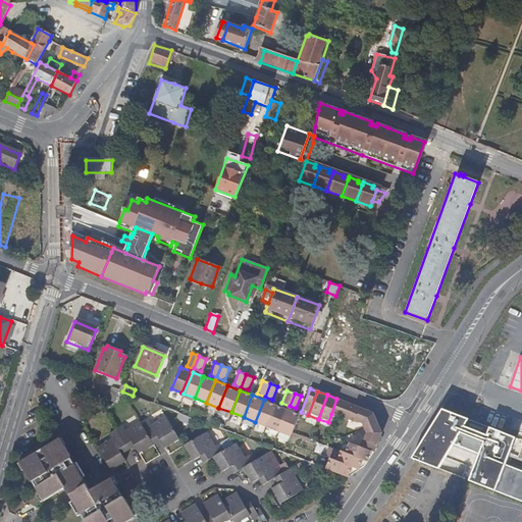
[(338,417),(344,402),(336,399),(331,414),(338,417)]
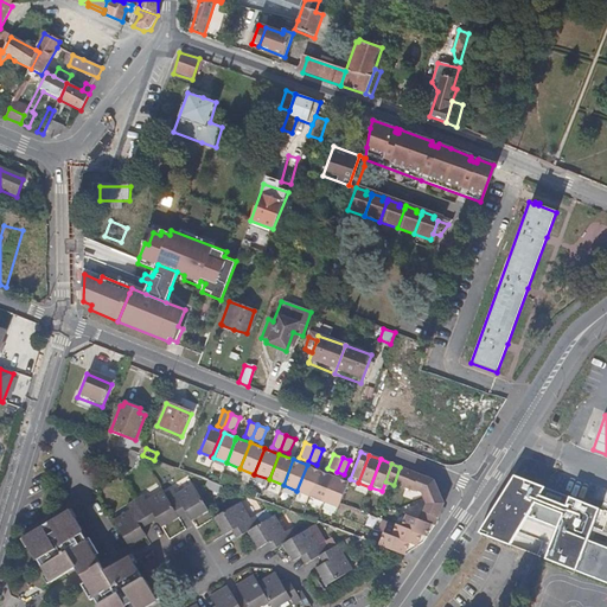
[(296,491),(311,496),(321,471),(307,465),(296,491)]
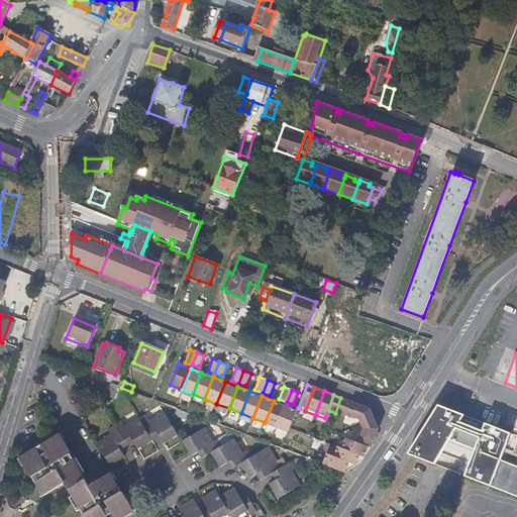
[(265,422),(277,427),(286,405),(274,401),(265,422)]
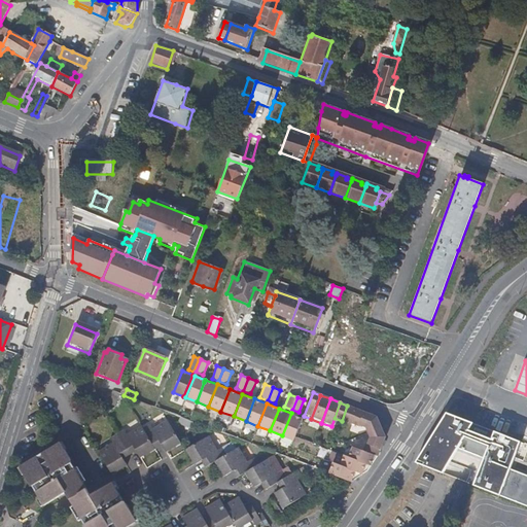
[(359,426),(364,412),(357,410),(351,425),(358,428),(359,426)]
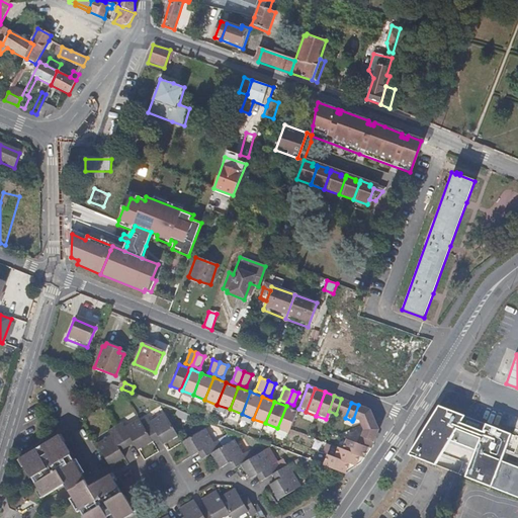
[(479,428),(463,422),(467,415),(441,404),(415,447),(409,455),(437,467),(453,440),(479,450),(484,437),(486,431),(479,428)]
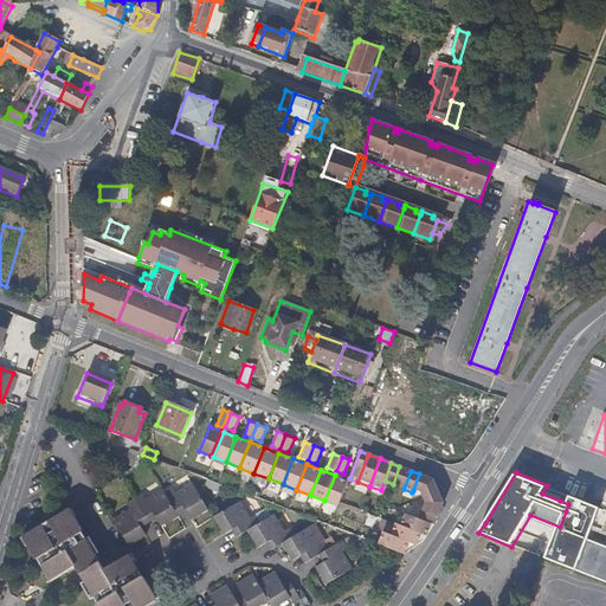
[(423,497),(438,490),(432,478),(419,474),(413,490),(421,492),(423,497)]
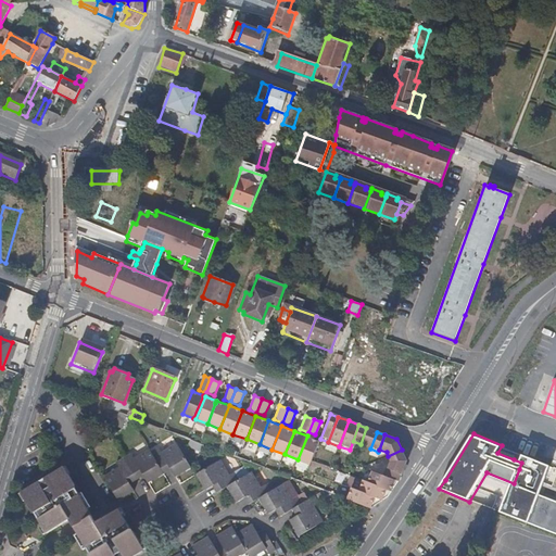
[(298,459),(311,465),(312,463),(320,441),(307,436),(298,459)]
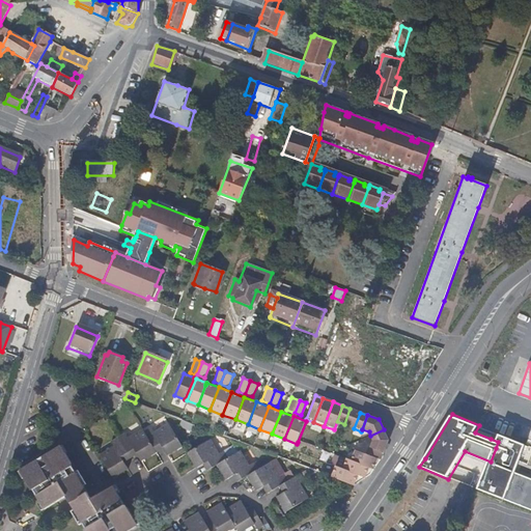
[(151,424),(142,429),(152,449),(159,445),(161,449),(166,455),(182,446),(166,422),(154,429),(151,424)]
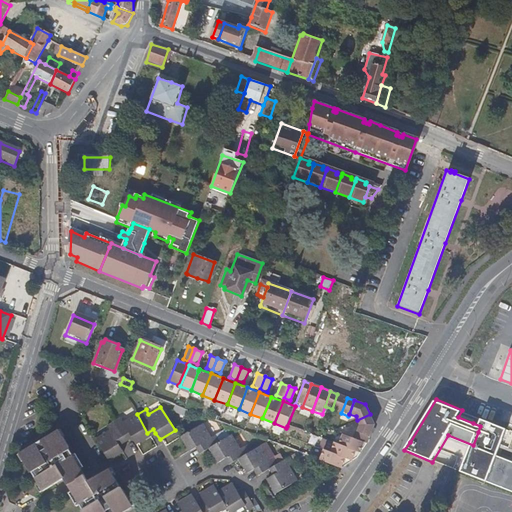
[(111,420),(122,437),(127,434),(130,438),(134,444),(149,435),(147,433),(137,414),(135,412),(120,421),(117,416),(111,420)]
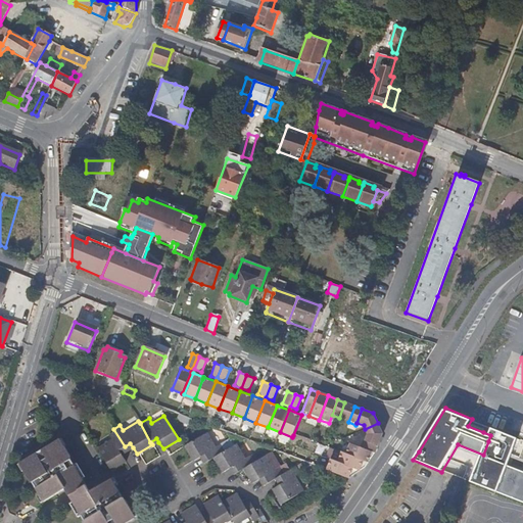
[(374,454),(374,453),(377,446),(382,433),(378,423),(365,429),(368,435),(365,441),(364,441),(361,448),(374,454)]
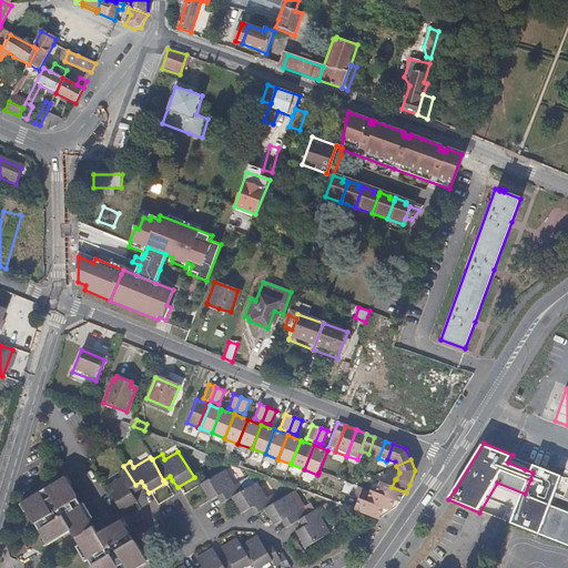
[(102,485),(118,511),(134,501),(130,494),(128,489),(135,485),(123,466),(117,469),(120,475),(102,485)]
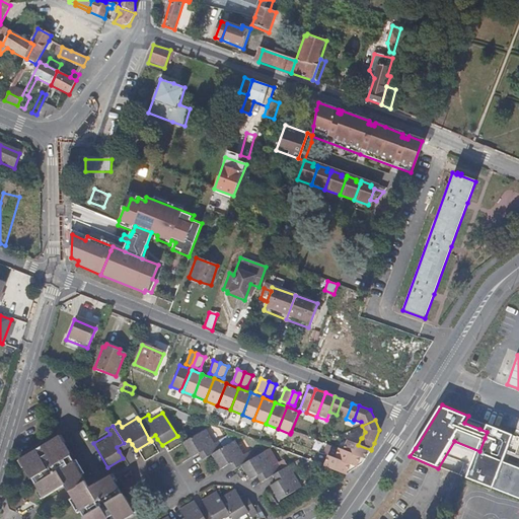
[(485,438),(479,451),(468,480),(496,491),(518,500),(518,467),(506,462),(515,437),(490,427),(487,432),(485,438)]
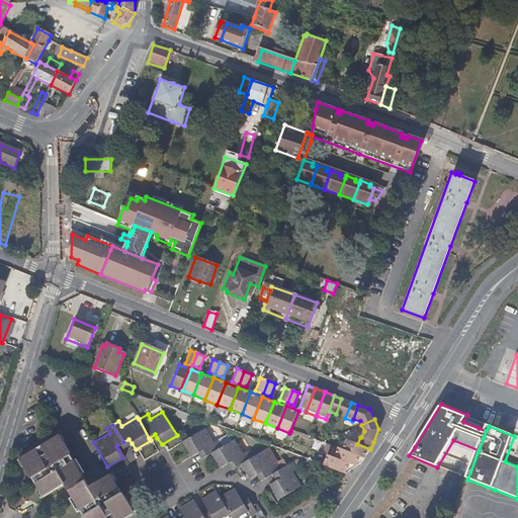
[(209,451),(222,444),(218,437),(211,440),(202,427),(179,440),(189,454),(194,452),(198,450),(202,455),(209,451)]
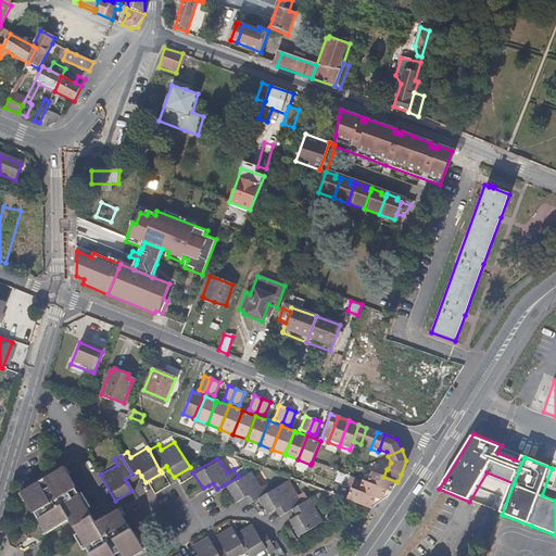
[(92,525),(61,468),(20,491),(42,532),(65,519),(74,534),(92,525)]
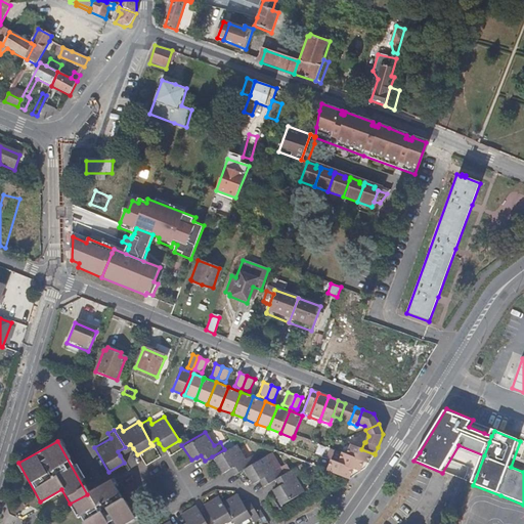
[(242,469),(252,463),(248,455),(243,459),(233,444),(224,449),(212,456),(221,473),(228,469),(231,467),(235,473),(242,469)]
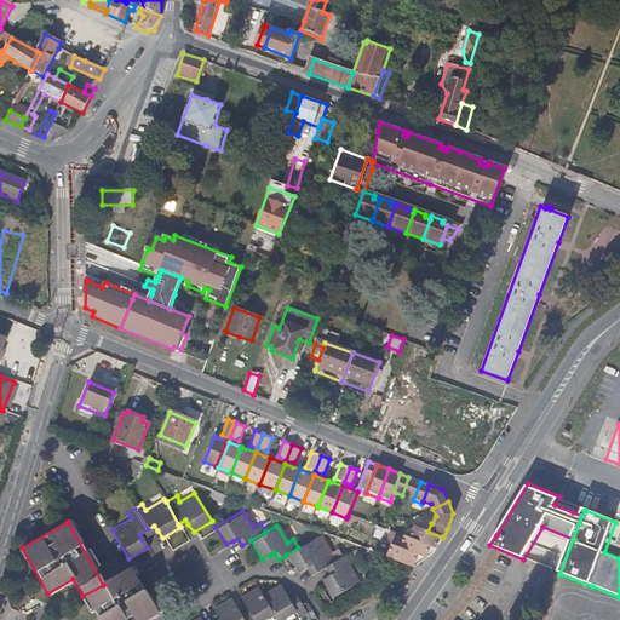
[(435,550),(443,538),(428,532),(414,527),(409,540),(435,550)]
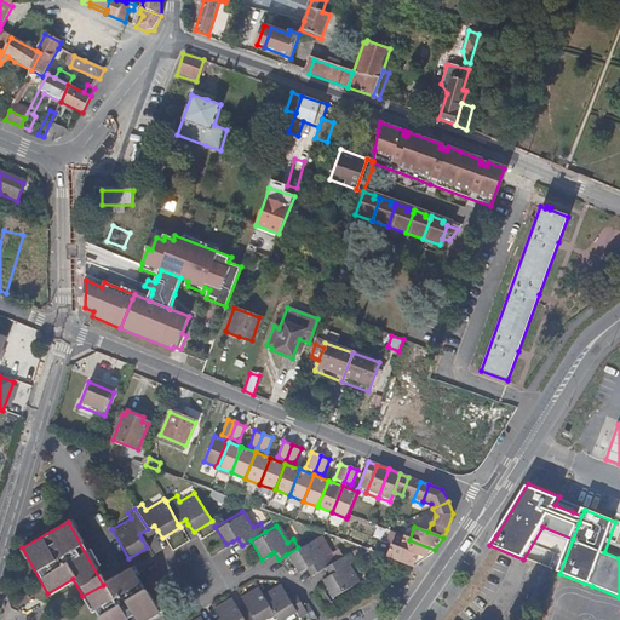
[(139,534),(142,539),(150,535),(148,529),(139,534)]
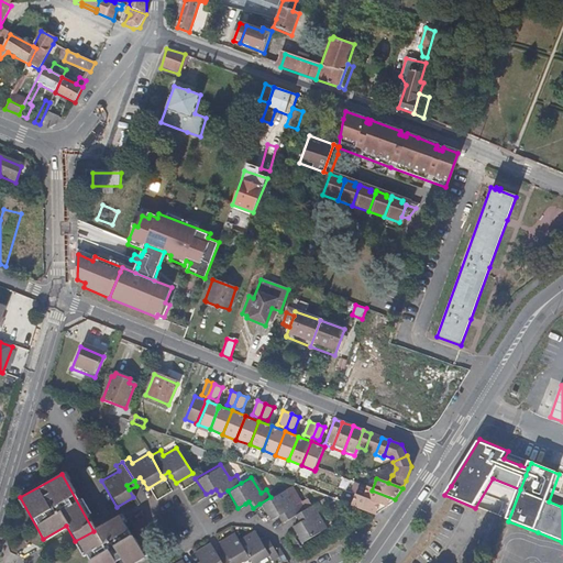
[(389,506),(395,499),(372,490),(366,488),(362,498),(385,508),(389,506)]
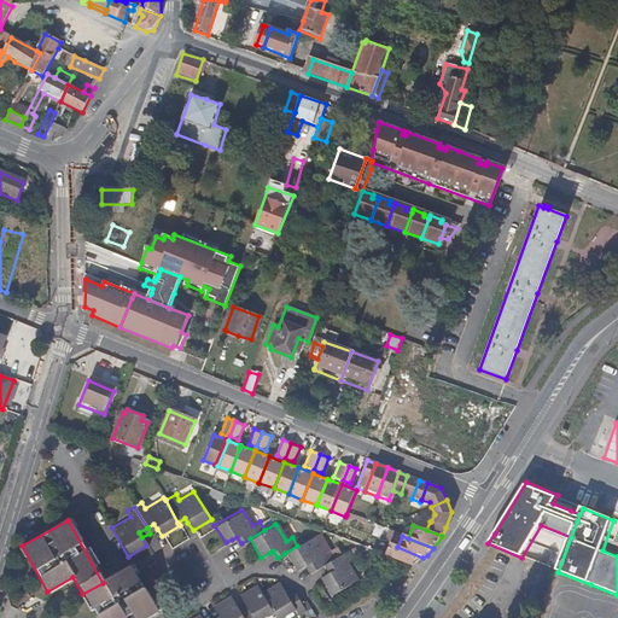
[(326,564),(332,560),(328,552),(322,555),(312,537),(297,546),(285,553),(296,572),(303,567),(308,565),(312,572),(322,566),(326,564)]
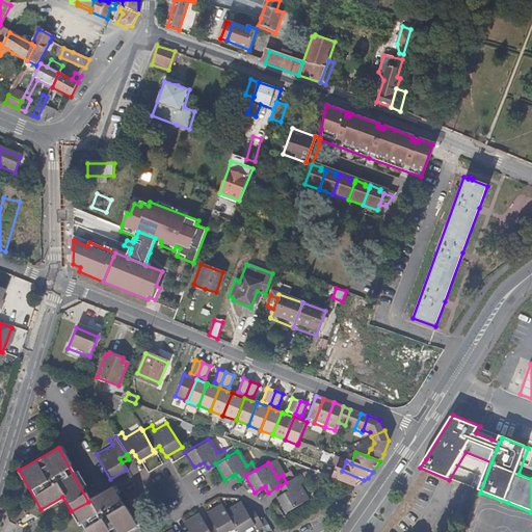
[(353,485),(364,480),(342,471),(336,469),(331,478),(350,485),(352,486),(353,485)]
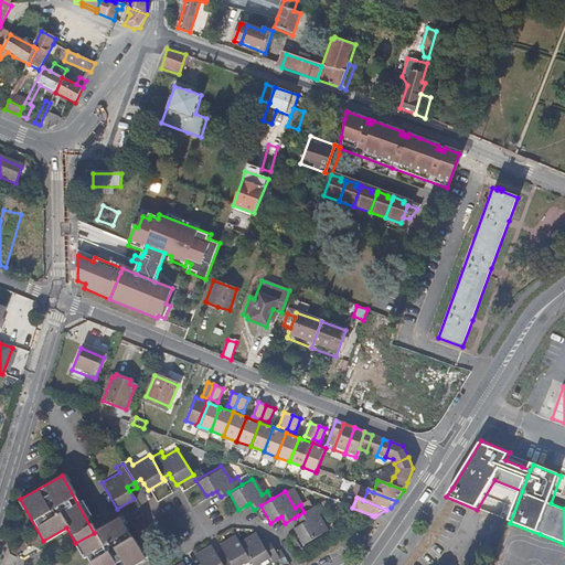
[(292,530),(295,533),(302,546),(328,532),(317,515),(321,512),(317,504),(304,512),(298,515),(301,523),(299,525),(292,530)]
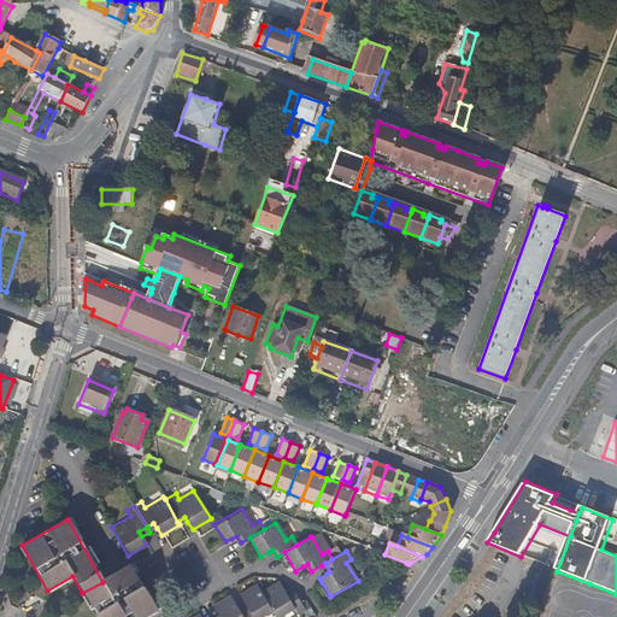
[(103,582),(82,593),(94,616),(146,616),(153,613),(129,569),(103,582)]
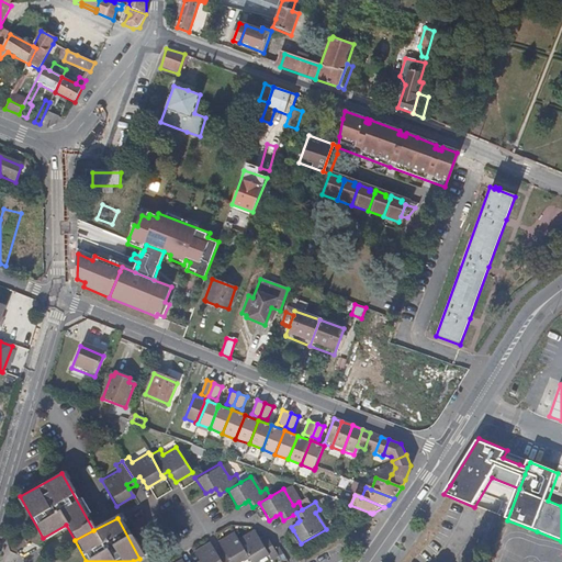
[(276,554),(271,548),(267,540),(259,542),(258,539),(251,530),(235,540),(246,559),(248,561),(251,561),(266,554),(268,558),(276,554)]
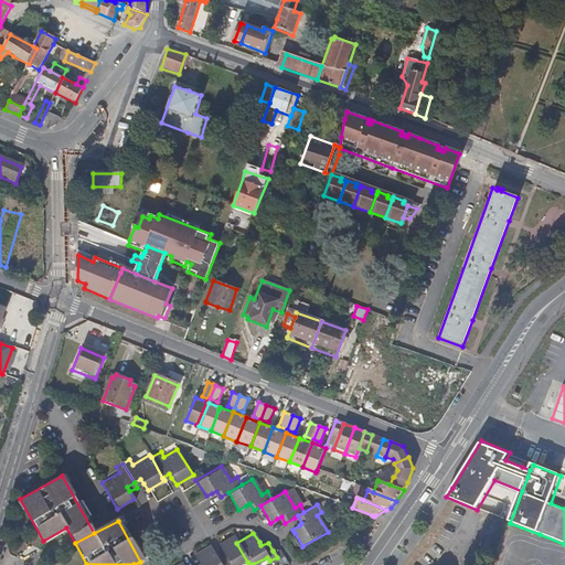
[(217,564),(241,564),(247,562),(236,543),(232,535),(216,545),(222,555),(224,558),(216,562),(217,564)]
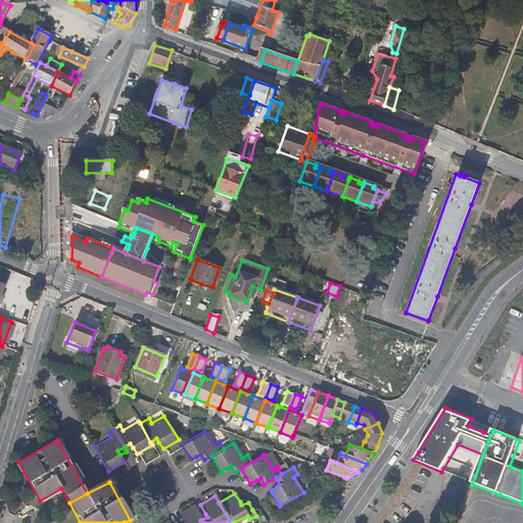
[(201,522),(200,520),(199,518),(192,506),(178,515),(182,522),(201,522)]
